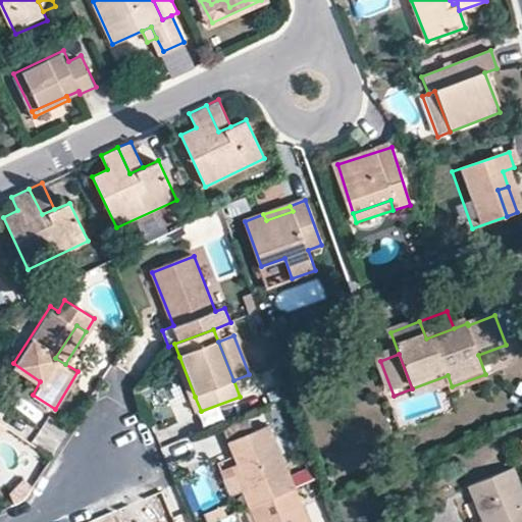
[(189,399),(195,397),(179,357),(173,360),(189,399)]
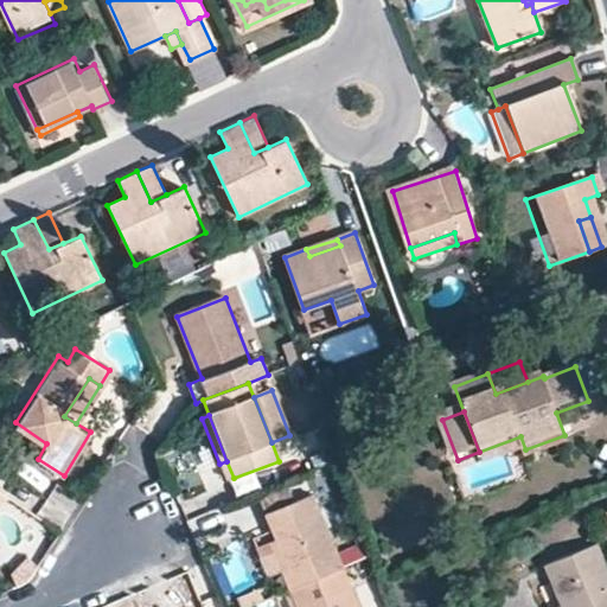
[(193,457),(206,489),(223,483),(210,451),(193,457)]
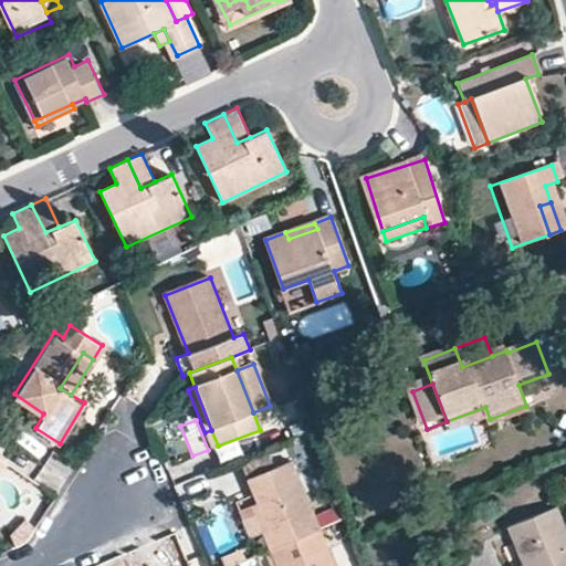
[(39,473),(55,492),(73,475),(55,457),(39,473)]
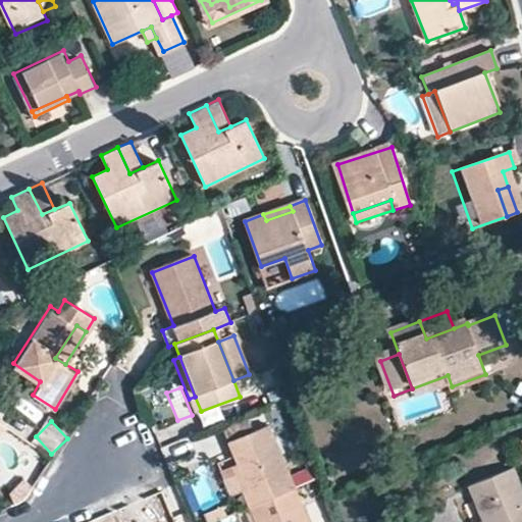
[(249,492),(244,494),(251,512),(297,492),(271,431),(230,449),(239,468),(249,492)]
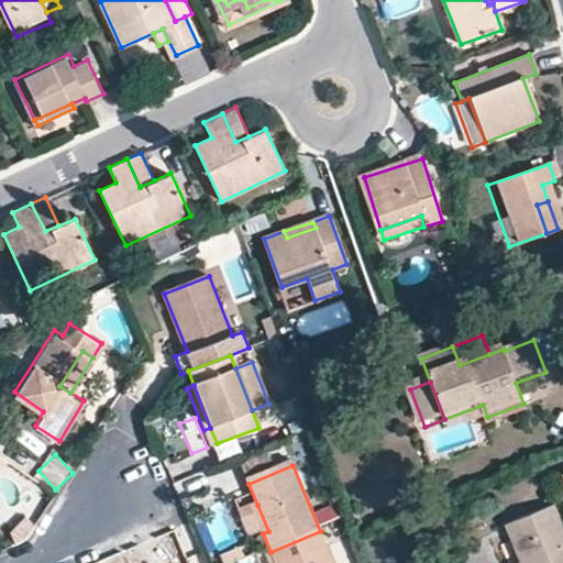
[(252,507),(263,533),(268,531),(257,505),(252,507)]
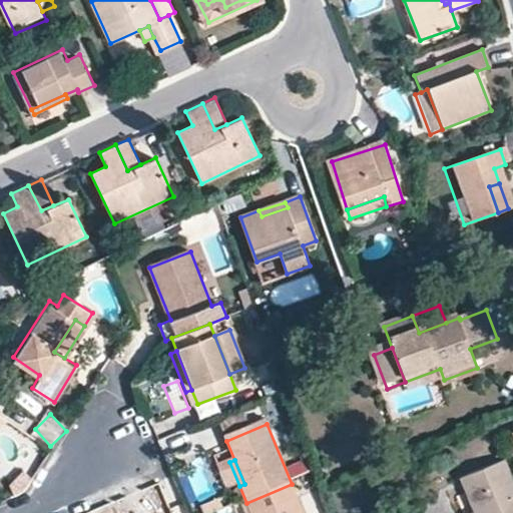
[(512,512),(512,481),(506,464),(463,480),(475,512),(512,512)]
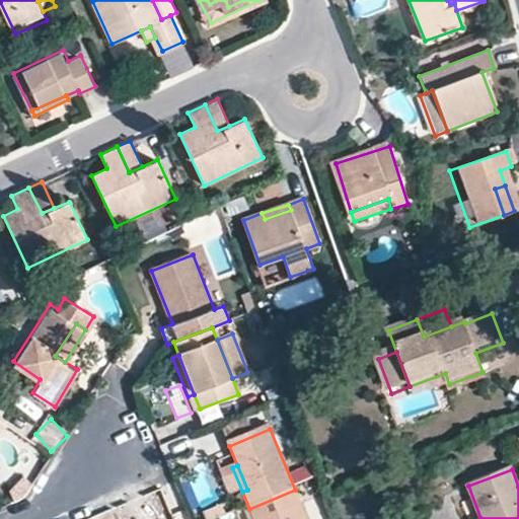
[(253,518),(307,518),(295,490),(249,509),(253,518)]
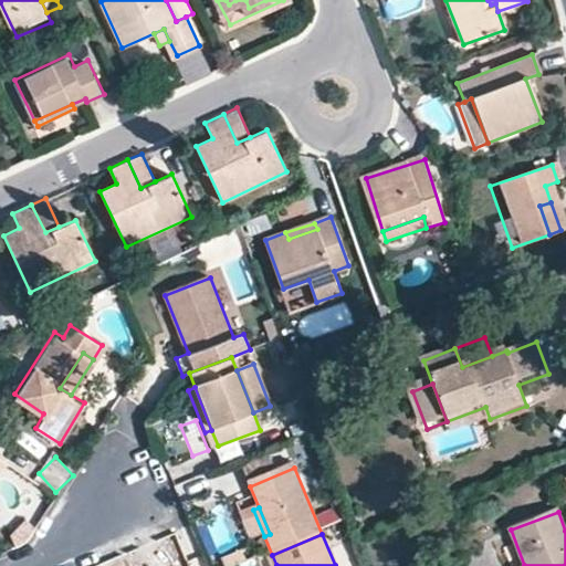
[(222,555),(227,564),(245,557),(242,547),(222,555)]
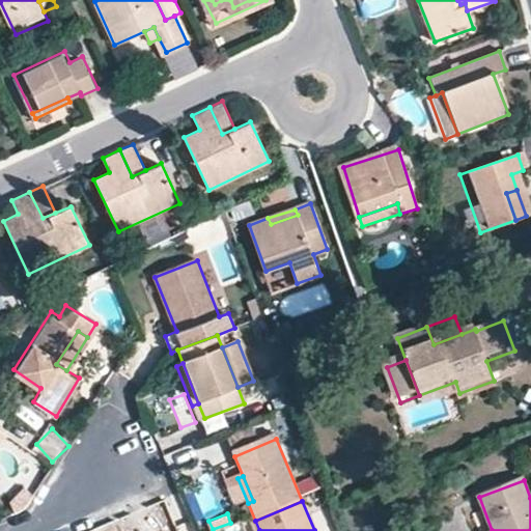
All buildings are outlined.
